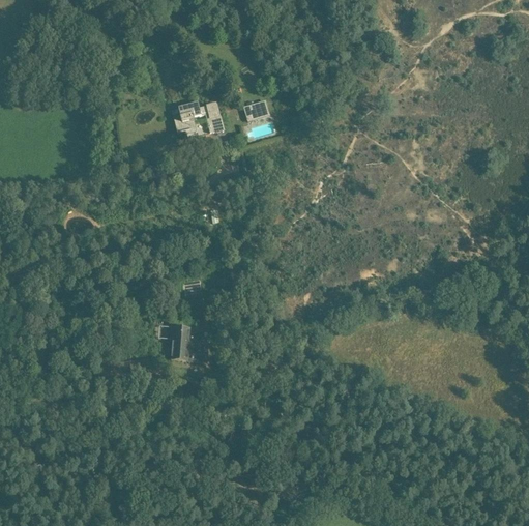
[(261,99),(242,105),(247,120),(265,114),(261,99)]
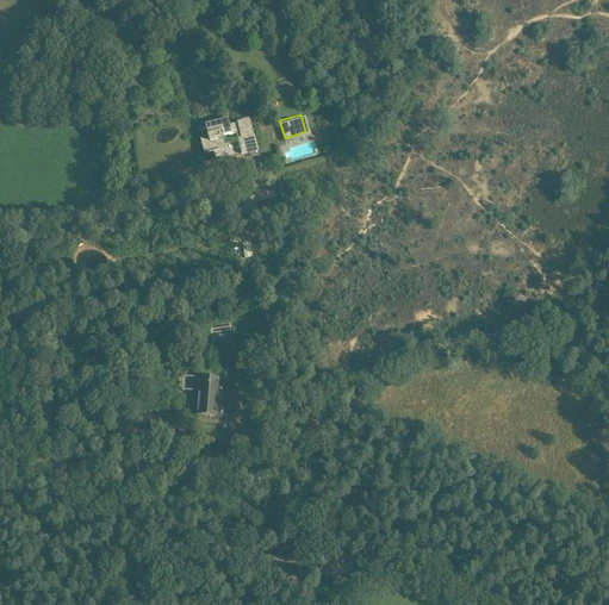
[(246,150),(256,148),(248,117),(228,122),(227,116),(223,117),(211,119),(211,120),(204,122),(206,129),(198,131),(204,151),(206,150),(212,149),(213,151),(224,148),(221,133),(235,130),(241,150),(246,149),(246,150)]
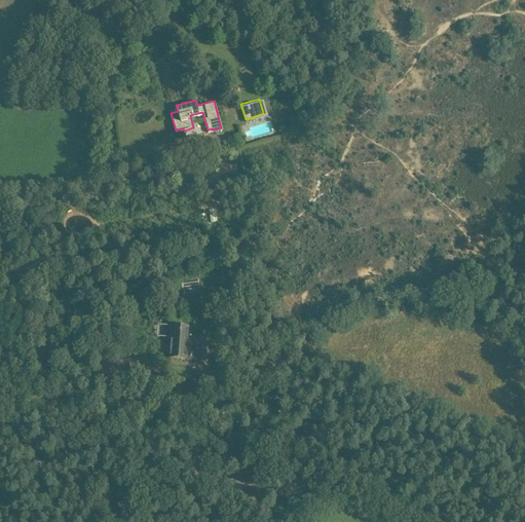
[(219,295),(209,295),(209,305),(226,305),(226,300),(219,301),(219,295)]
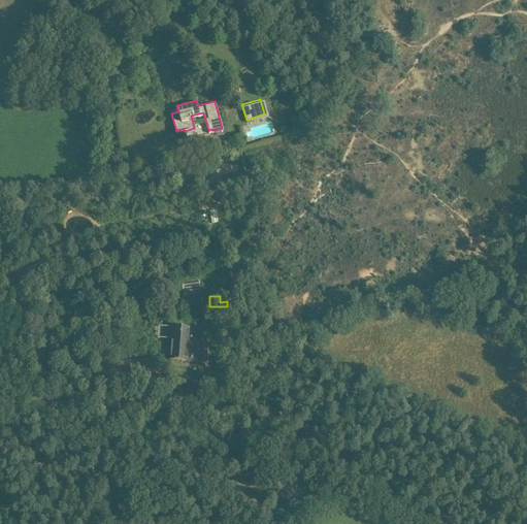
[(158,321),(157,333),(168,335),(169,323),(158,321)]
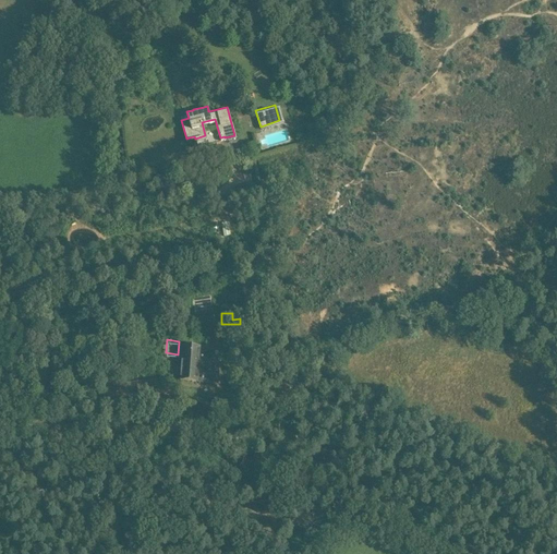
[(200,342),(179,341),(178,354),(181,354),(180,376),(196,378),(196,377),(217,380),(219,363),(197,361),(200,342)]
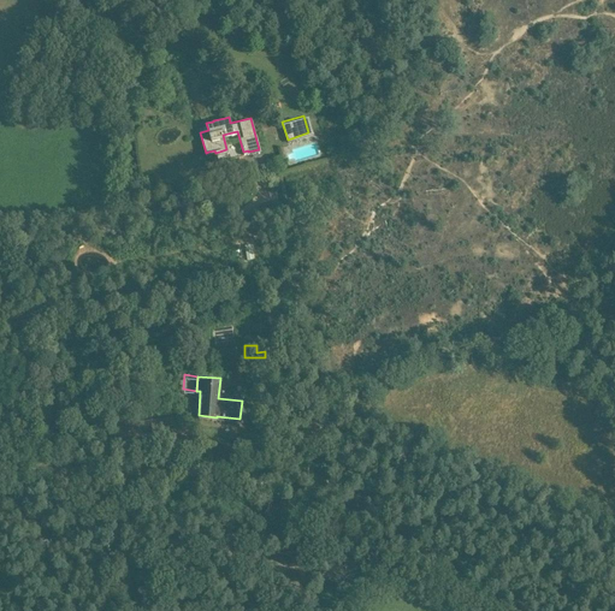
[(152,417),(154,434),(171,432),(169,415),(152,417)]
